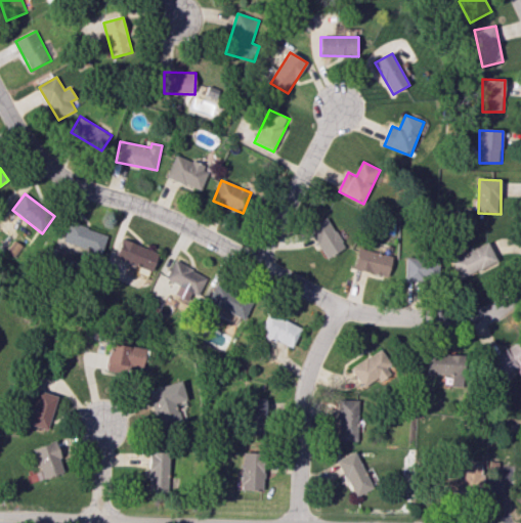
[(346,249),(329,218),(309,228),(328,260),(346,249)]
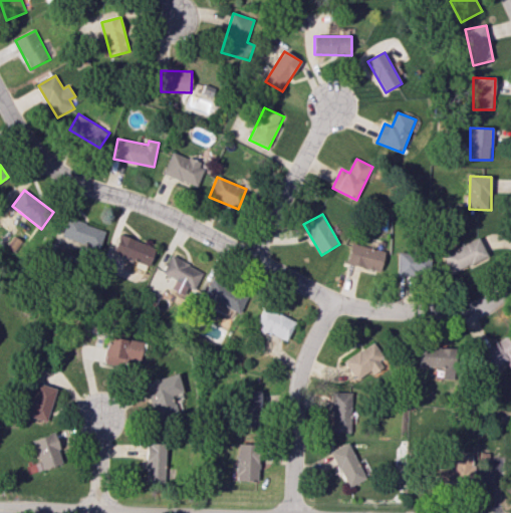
[(106,231),(69,218),(62,237),(100,250),(106,231)]
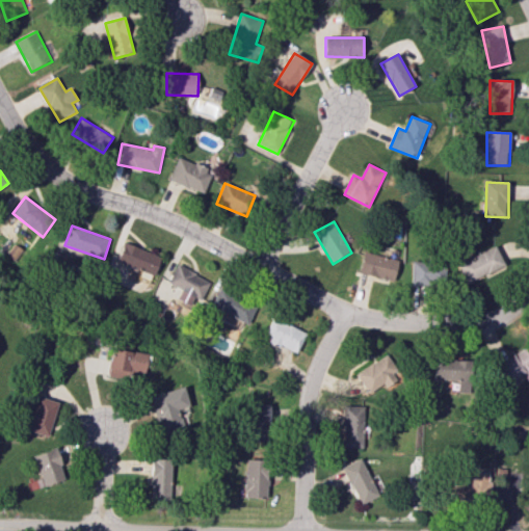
[(163,257),(125,243),(117,262),(156,276),(163,257)]
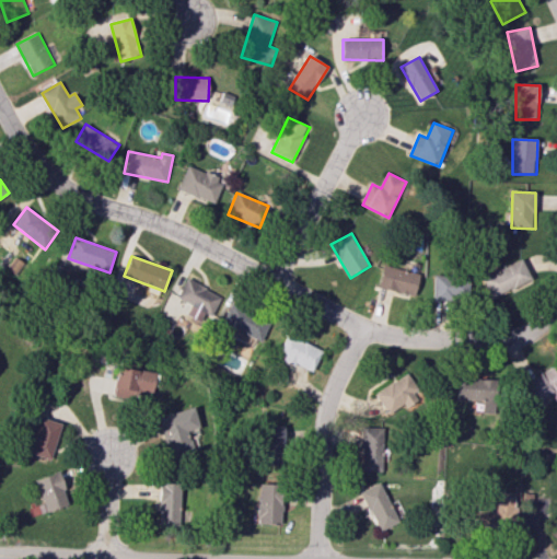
[(484,277),(491,299),(532,283),(524,261),(484,277)]
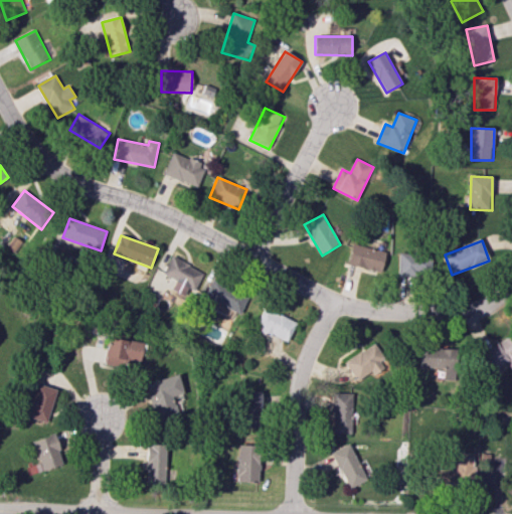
[(387,250),(352,245),(349,268),(384,272),(387,250)]
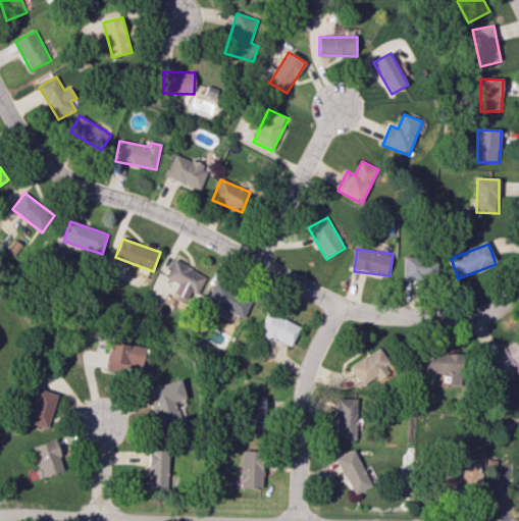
[(405,278),(437,280),(438,258),(406,256),(405,278)]
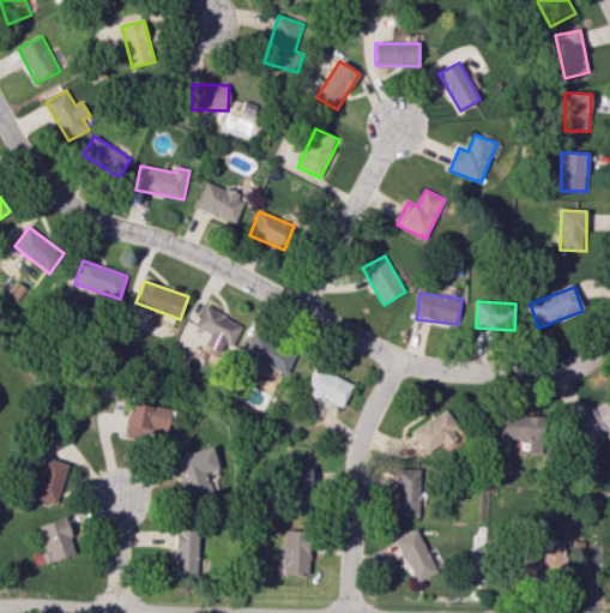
[(243,324),(205,306),(197,325),(187,320),(181,334),(228,356),(243,324)]
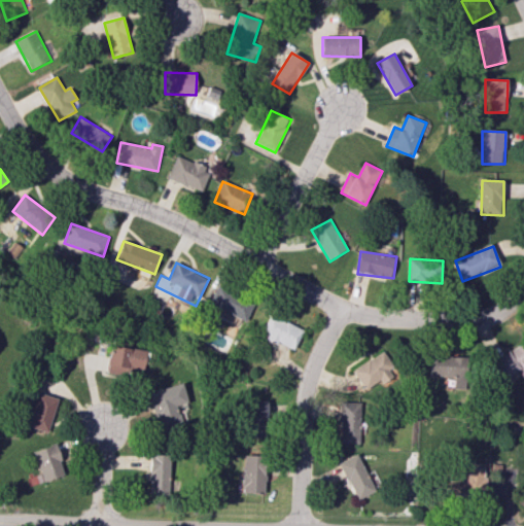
[(255,302),(216,287),(210,306),(249,320),(255,302)]
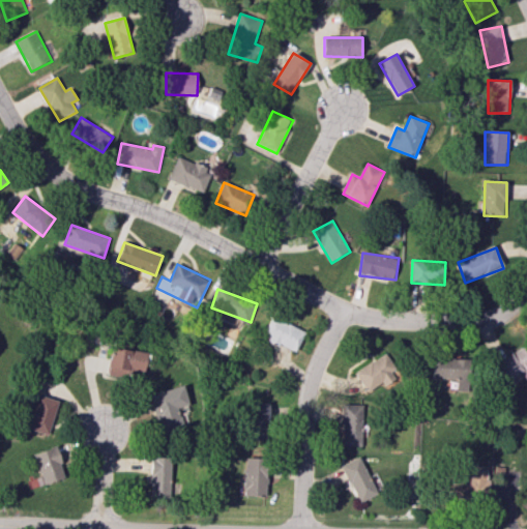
[(265,333),(271,335),(268,342),(297,352),(305,330),(271,318),(265,333)]
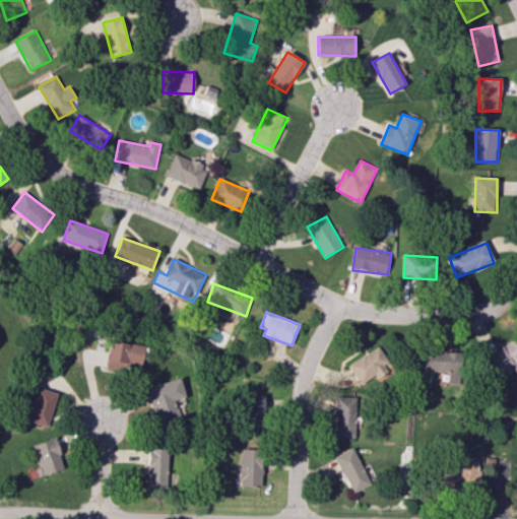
[(516,338),(486,358),(498,376),(512,367),(516,374),(516,338)]
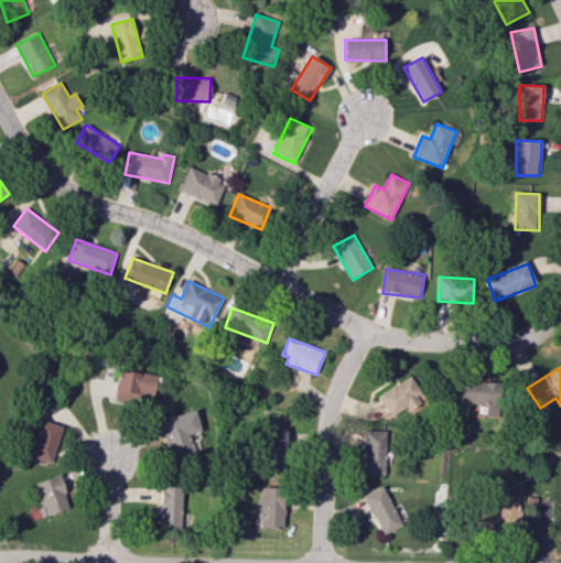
[(155,399),(157,374),(119,372),(118,397),(155,399)]
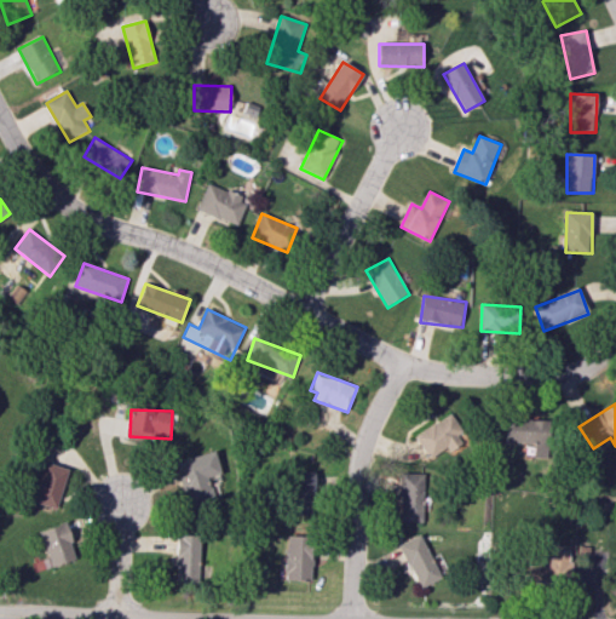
[(467,440),(454,414),(415,434),(429,460),(467,440)]
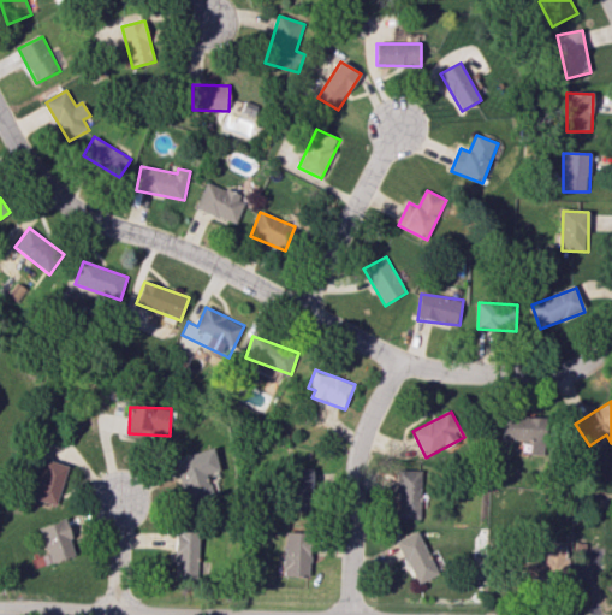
[(504,442),(532,441),(533,461),(546,461),(545,417),(504,418),(504,442)]
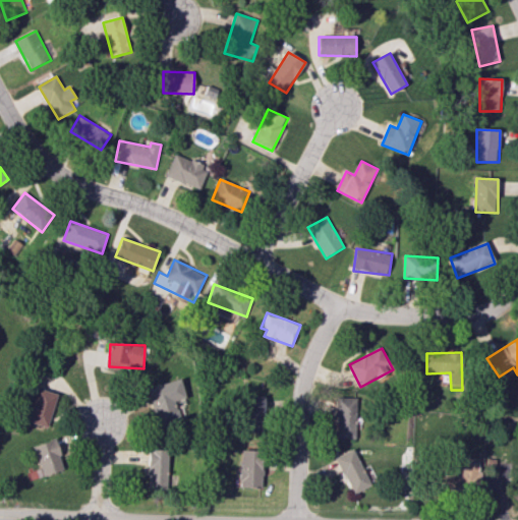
[(148,388),(157,425),(187,419),(183,402),(189,401),(184,380),(148,388)]
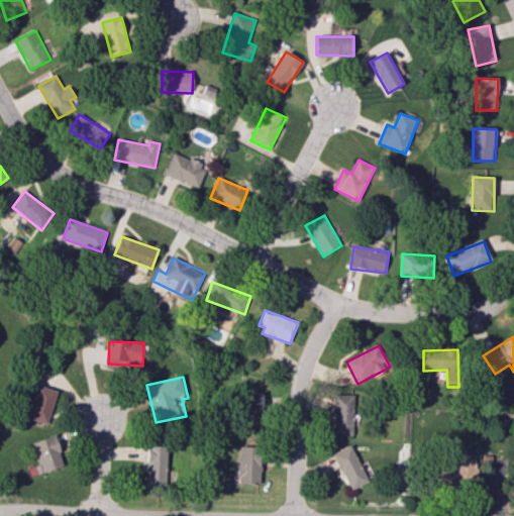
[(27,419),(47,425),(58,392),(37,386),(27,419)]
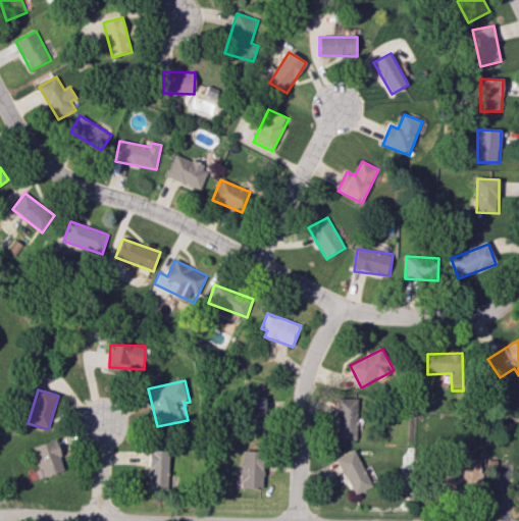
[(266,397),(246,397),(246,430),(265,430),(266,397)]
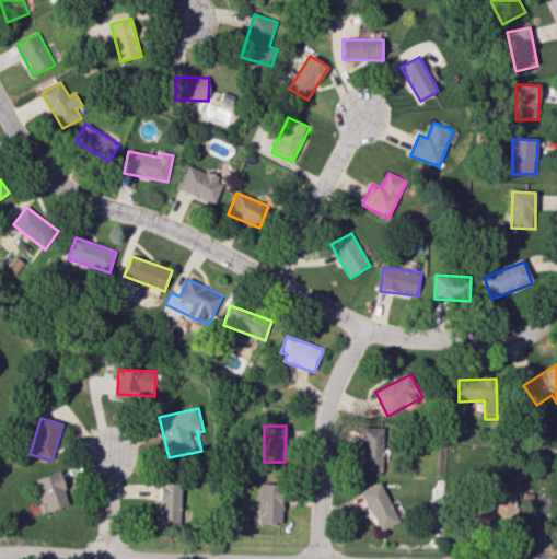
[(362,472),(385,473),(385,428),(362,428),(362,472)]
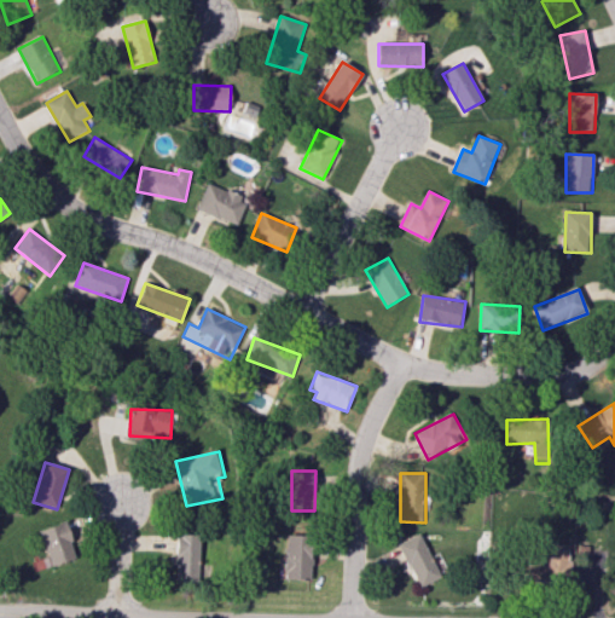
[(40,531),(53,567),(79,558),(64,523),(40,531)]
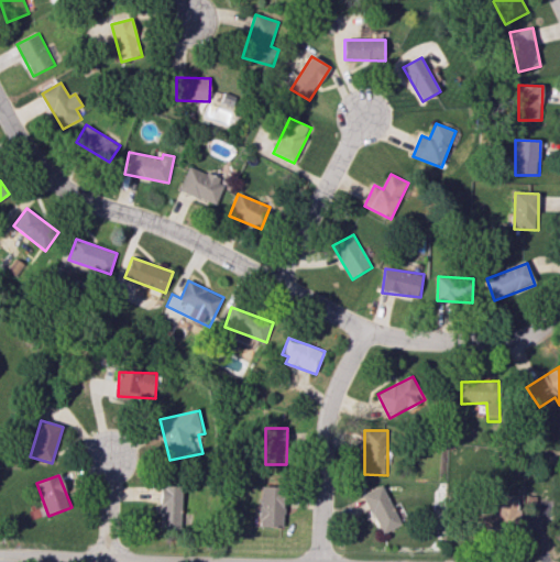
[(409,521),(402,503),(393,507),(383,485),(363,494),(381,533),(409,521)]
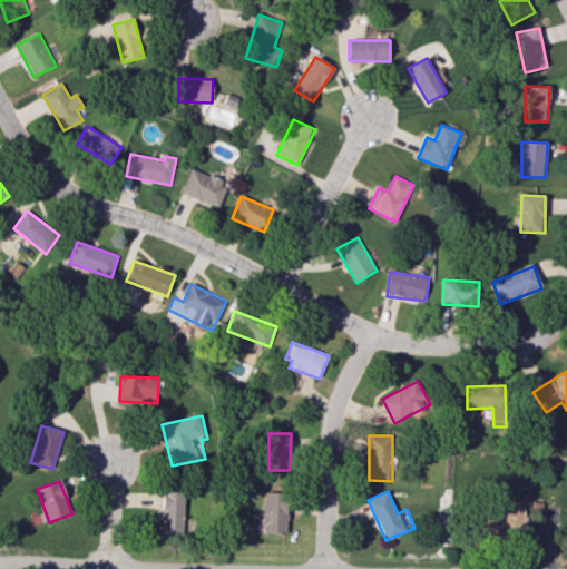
[(185,492),(164,492),(163,535),(184,536),(185,492)]
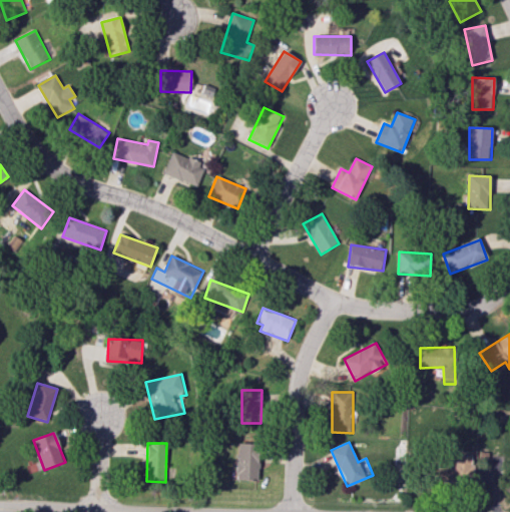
[(237,480),(259,481),(260,444),(237,443),(237,480)]
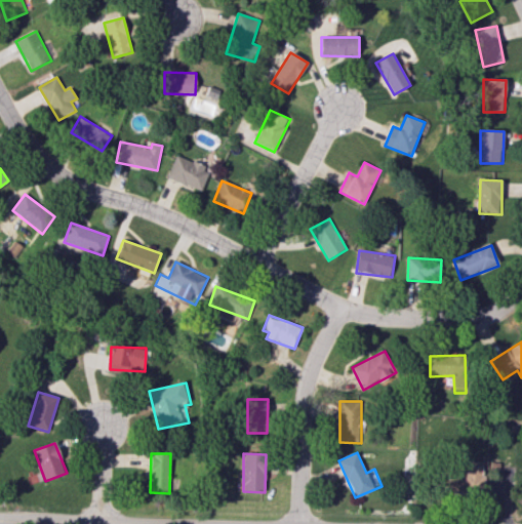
[(444,493),(483,491),(482,467),(466,467),(466,472),(444,473),(444,493)]
